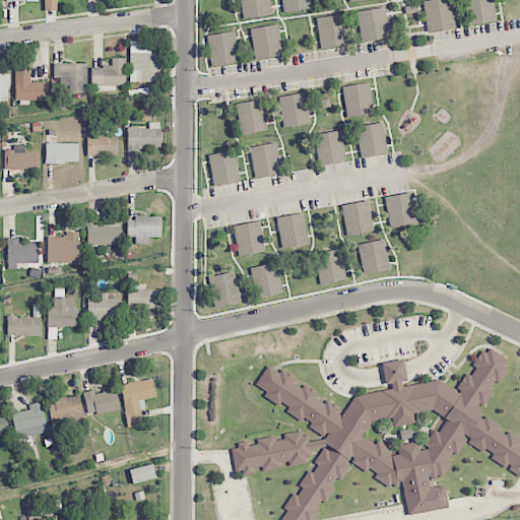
[(45,0),(45,10),(57,10),(57,0),(45,0)]
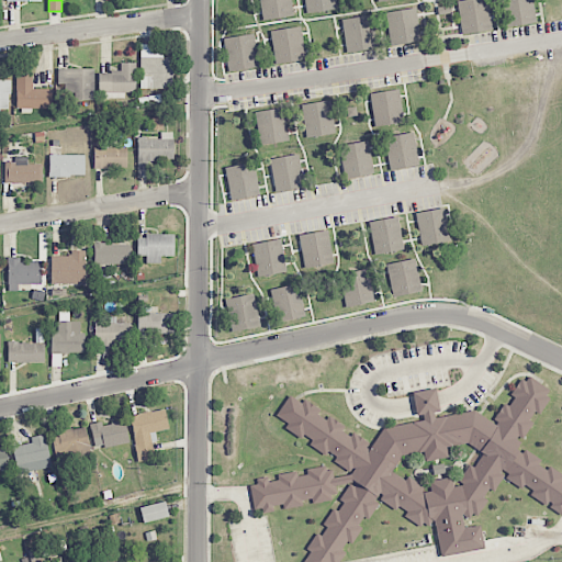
[(259,0),(261,19),(292,15),(290,0),(259,0)]
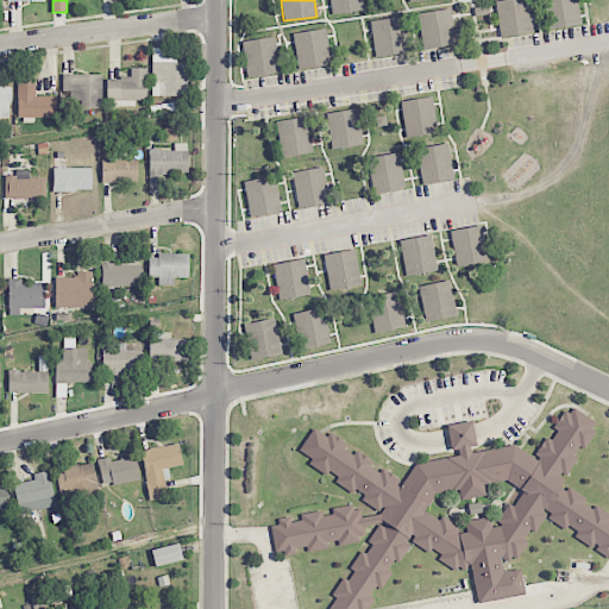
[(328,0),(331,13),(356,11),(355,0),(328,0)]
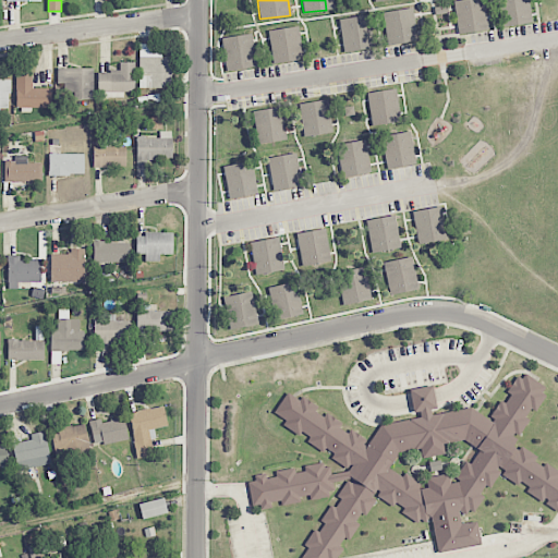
[(488,28),(482,0),(462,0),(452,2),(459,34),(488,28)]
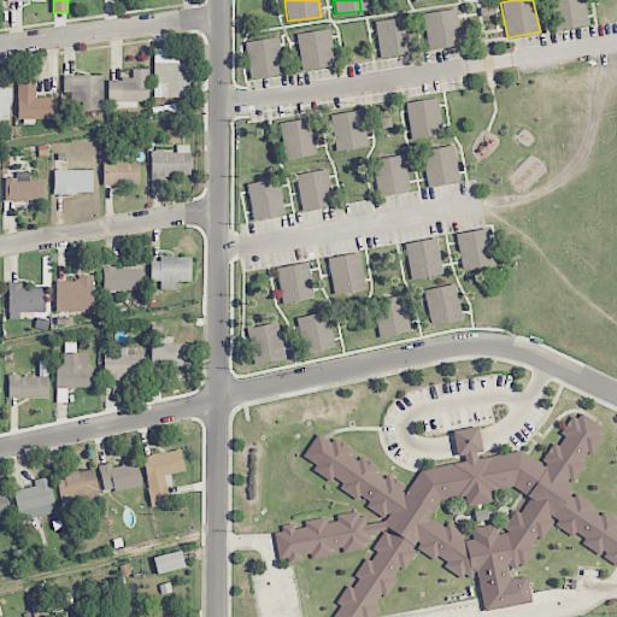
[(554,0),(560,30),(588,24),(583,0),(554,0)]
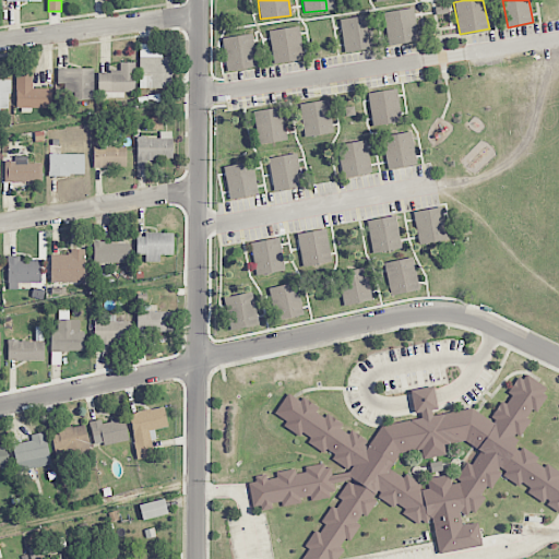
[(414,7),(383,11),(389,46),(419,40),(414,7)]
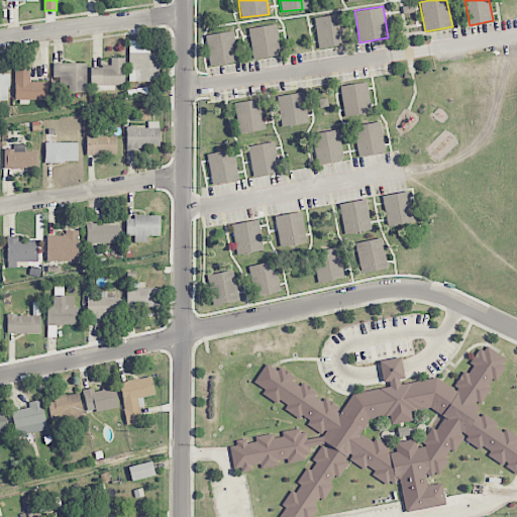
[(343,44),(337,13),(313,17),(319,48),(343,44)]
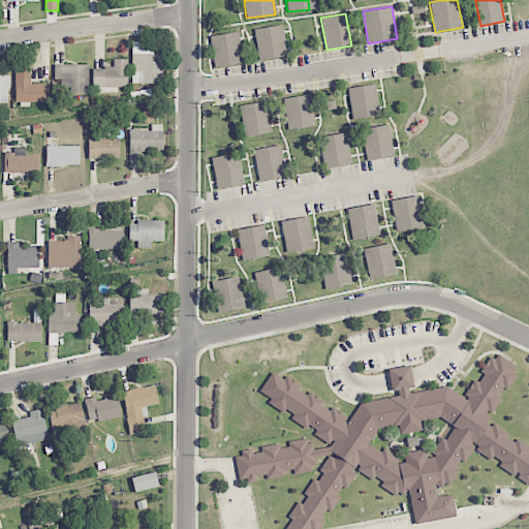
[(259,60),(287,56),(282,24),(254,28),(259,60)]
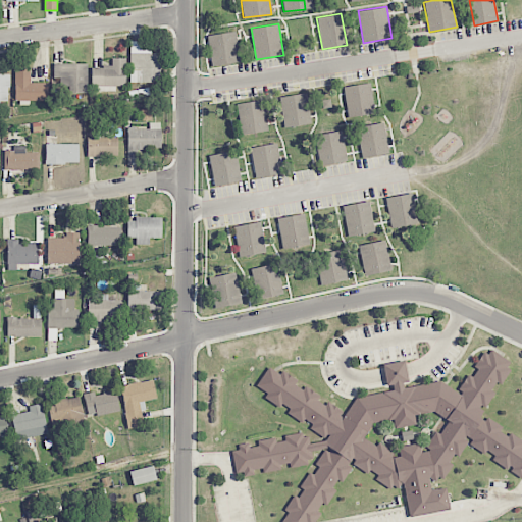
[(207,34),(211,65),(239,62),(236,31),(207,34)]
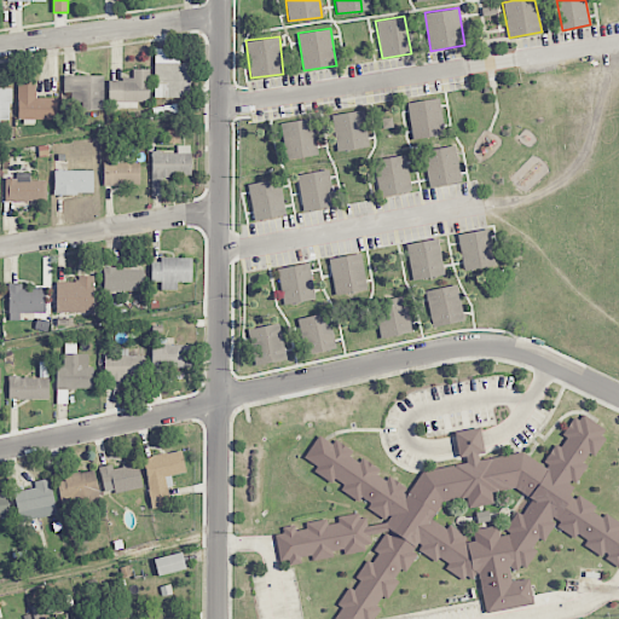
[(171,48),(154,48),(155,97),(191,97),(190,63),(180,63),(179,56),(171,56),(171,48)]
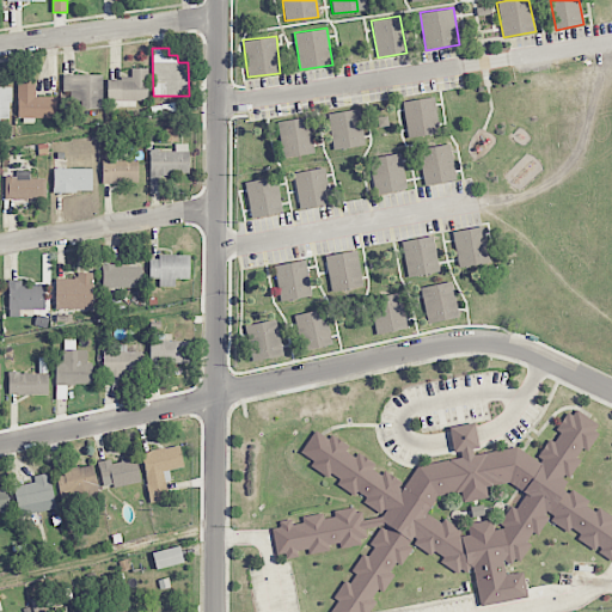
[(148,68),(132,68),(132,78),(108,78),(108,101),(148,101),(148,68)]
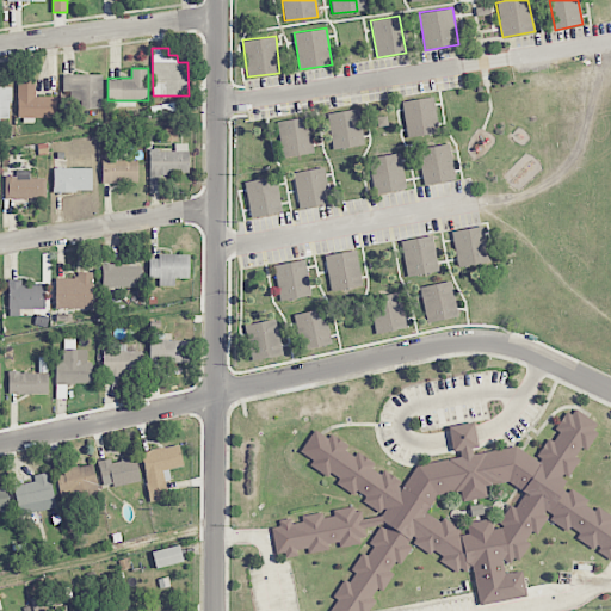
[(102,109),(103,75),(63,74),(63,98),(80,99),(80,109),(102,109)]
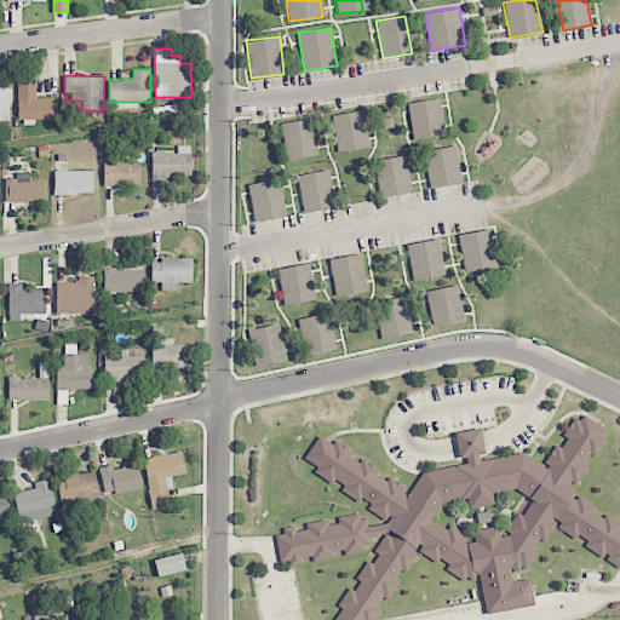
[(58,98),(35,97),(35,82),(18,82),(17,119),(57,120),(58,98)]
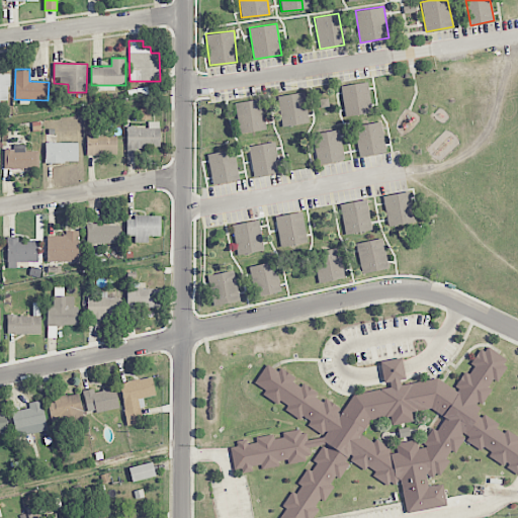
[(0,100),(9,100),(8,73),(0,73),(0,100)]
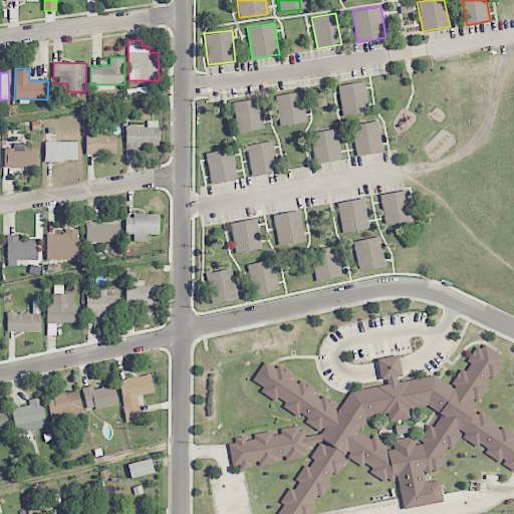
[(368,110),(363,80),(337,85),(343,115),(368,110)]
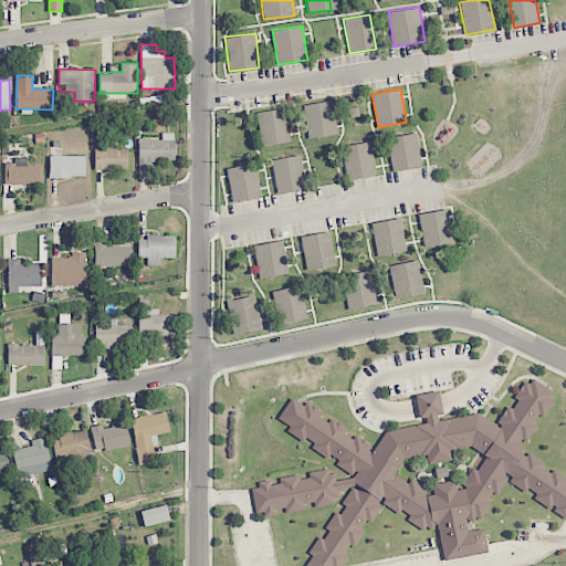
[(335,135),(332,101),(304,104),(307,137),(335,135)]
